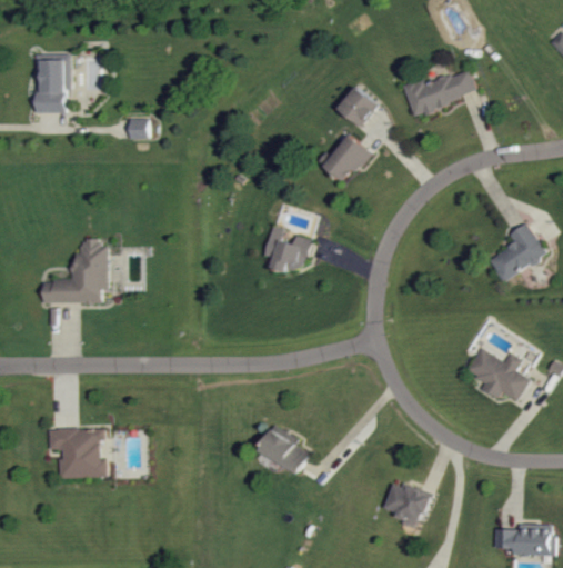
[(562,57),(562,32),(561,30),(549,41),(562,57)]
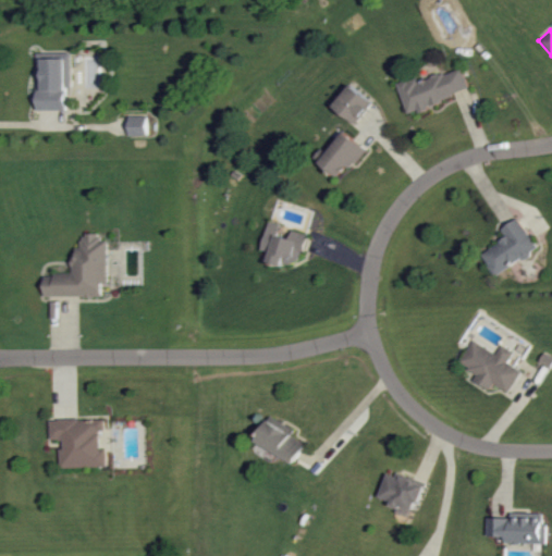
[(68,88),(68,51),(33,51),(34,110),(63,109),(62,88),(68,88)]
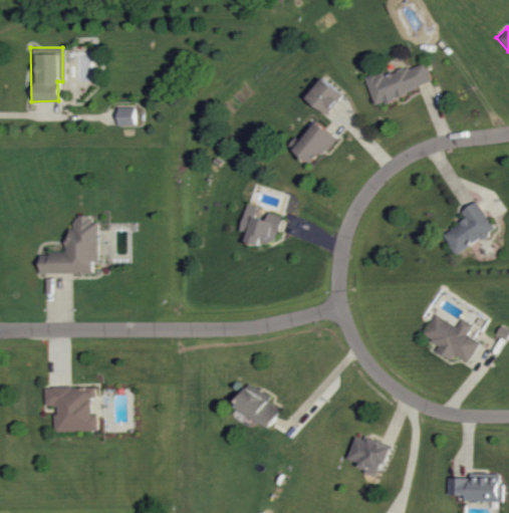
[(371,103),(430,84),(422,60),(363,79),(371,103)]
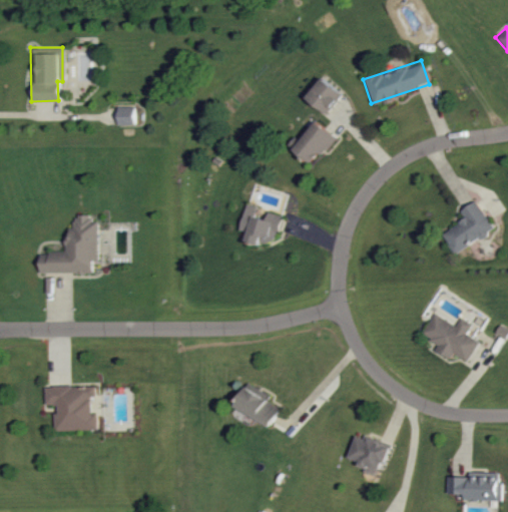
[(324,113),(340,94),(320,78),(304,97),(324,113)]
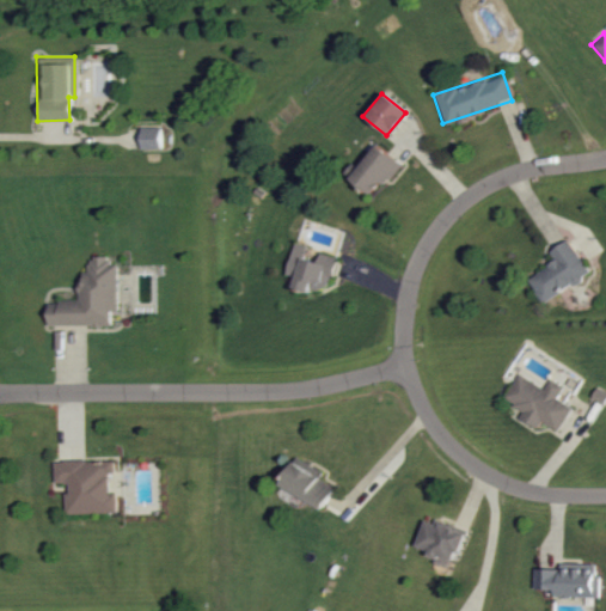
[(158,127),(136,128),(138,150),(158,148),(158,127)]
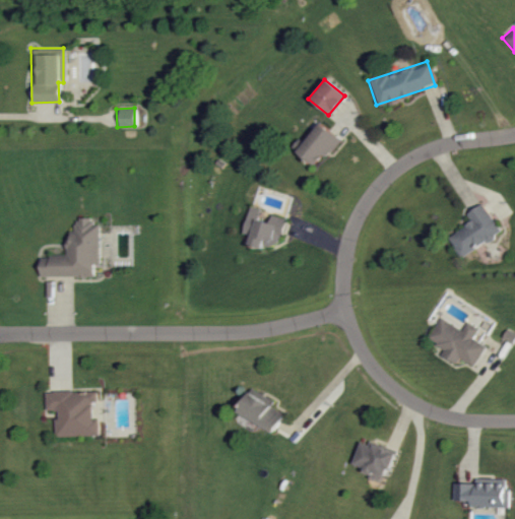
[(295,150),(314,167),(337,138),(318,123),(295,150)]
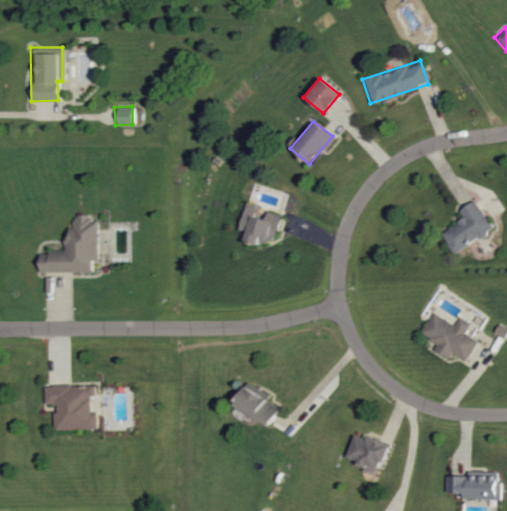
[(457,210),(462,218),(439,233),(452,254),(491,228),(473,200),(457,210)]
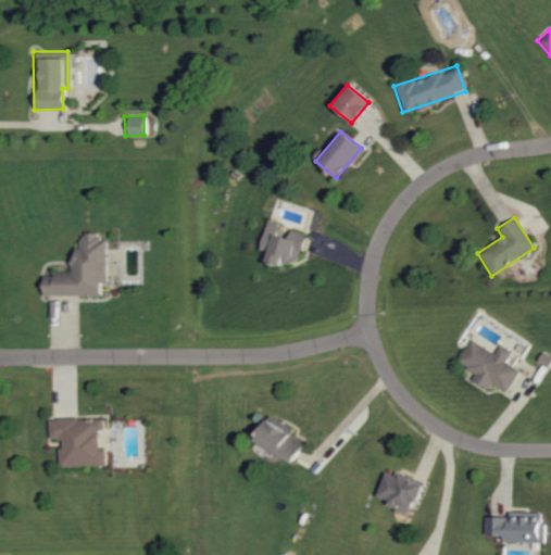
[(258,250),(265,252),(263,263),(278,266),(279,261),(297,265),(303,231),(264,223),(258,250)]
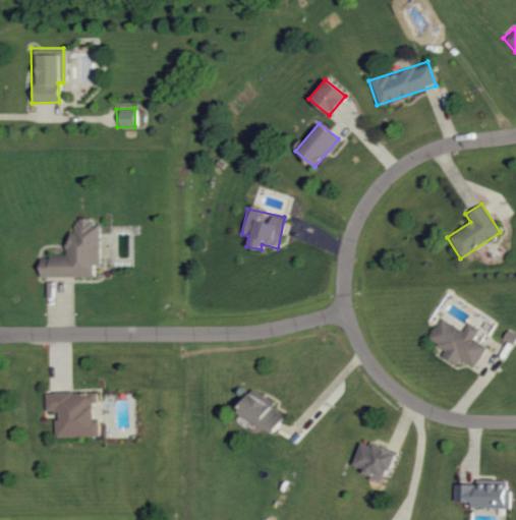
[(39,278),(92,277),(92,266),(97,266),(97,224),(89,224),(89,218),(69,218),(70,245),(63,246),(63,255),(38,256),(39,278)]
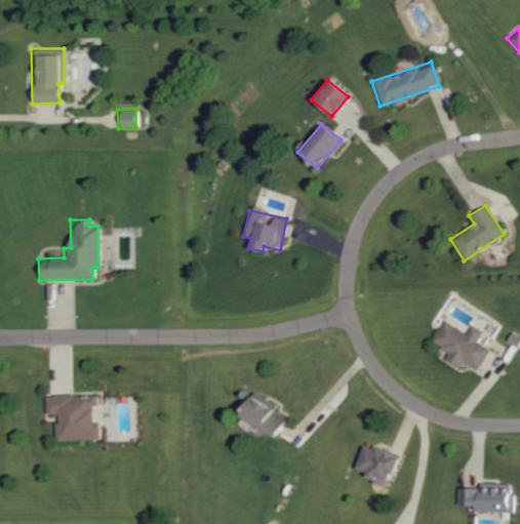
[(464,333),(443,320),(429,341),(447,353),(443,359),(458,368),(462,361),(475,370),(488,350),(475,341),(481,331),(470,324),(464,333)]
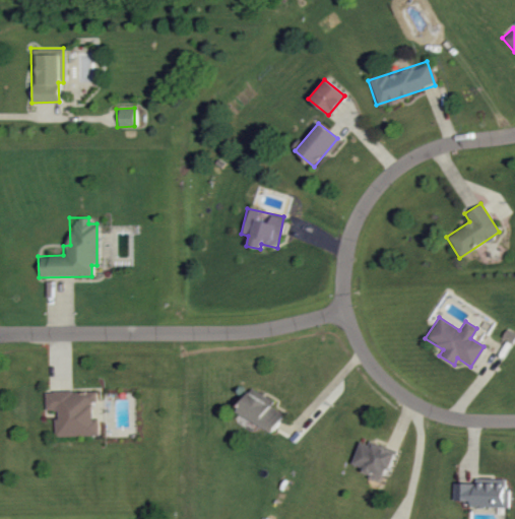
[(97,436),(97,420),(90,420),(90,401),(94,401),(94,391),(43,391),(44,410),(54,410),(54,437),(97,436)]
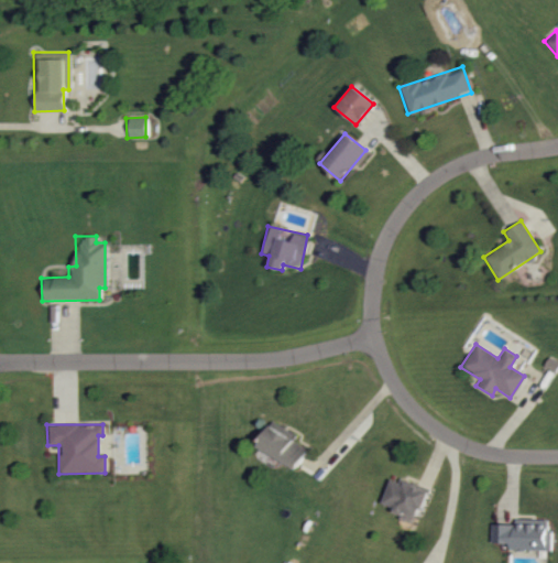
[(305,447),(266,428),(254,448),(294,469),(305,447)]
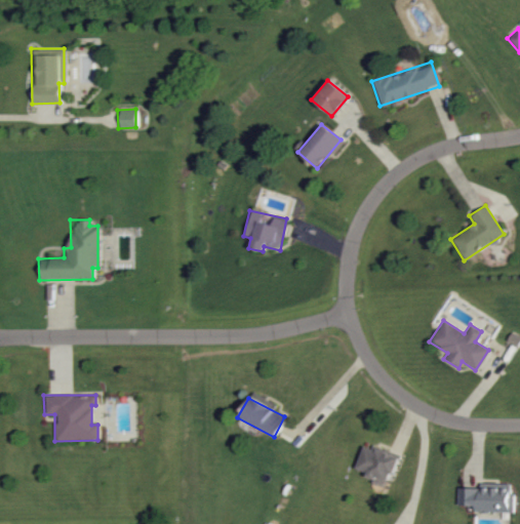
[(354,470),(372,477),(368,486),(383,492),(397,458),(364,444),(354,470)]
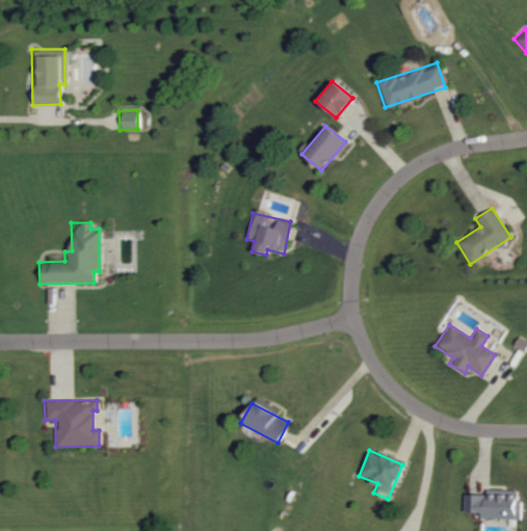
[(479,519),(518,520),(518,489),(480,489),(480,495),(462,495),(462,513),(479,513),(479,519)]
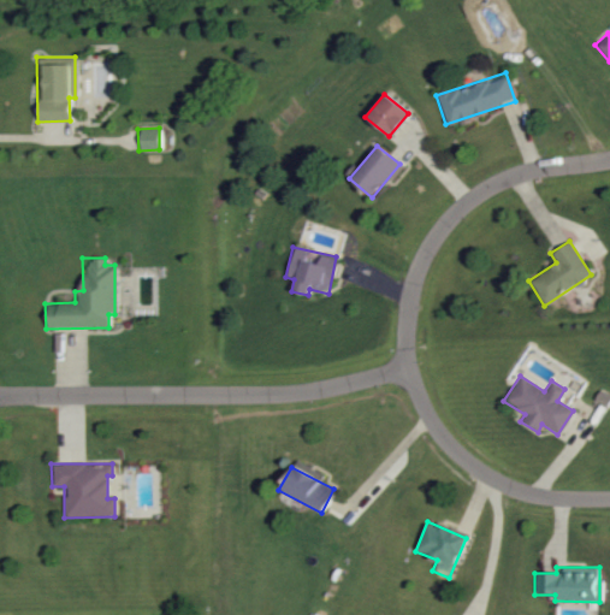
All buildings are outlined.
